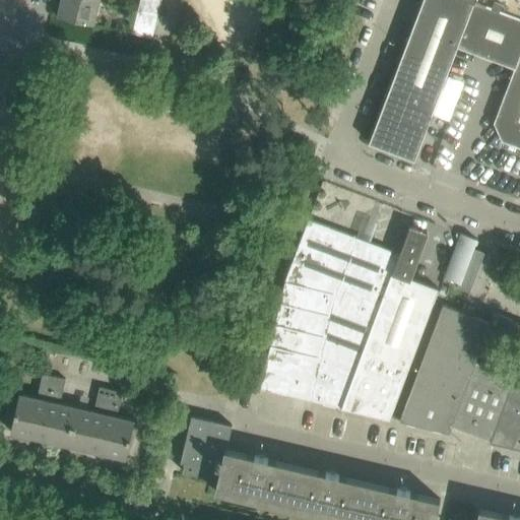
[(61,0),(58,15),(93,23),(99,1),(92,0),(61,0)]
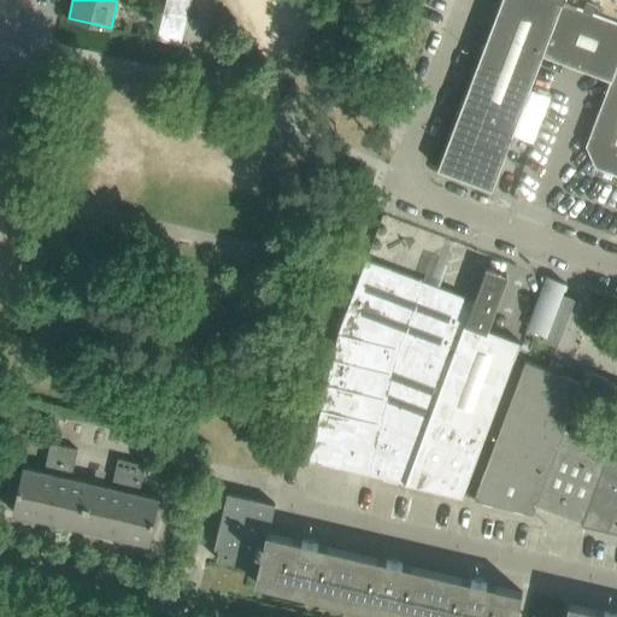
[(595,166),(616,174),(616,19),(564,0),(500,0),(498,11),(491,30),(438,169),(492,189),(542,54),(610,80),(586,145),(595,166)]
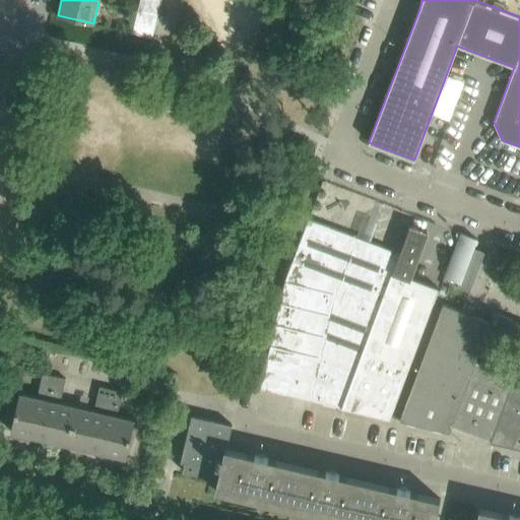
[(519,0),(475,0),(519,16),(519,0)]
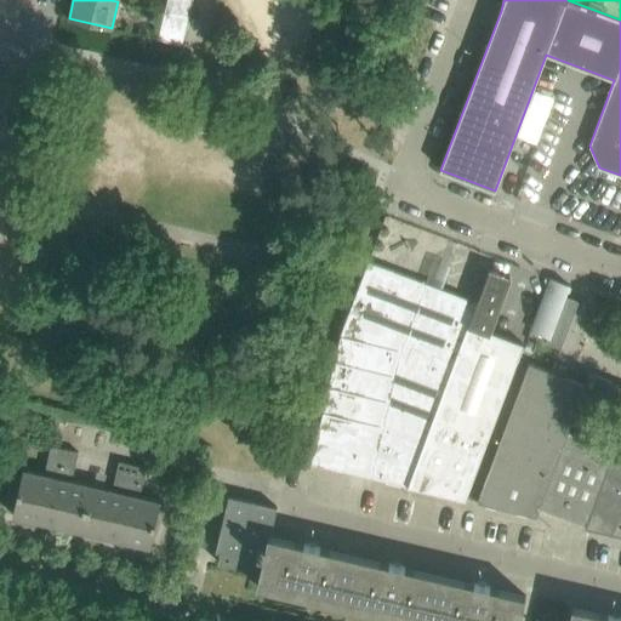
[(182,45),(188,18),(165,13),(159,39),(182,45)]
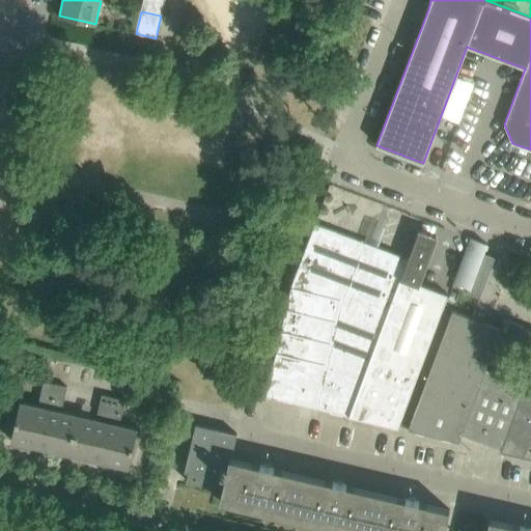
[(371,358),(407,262),(409,258),(315,223),(291,285),(266,396),(350,416),(371,358)]
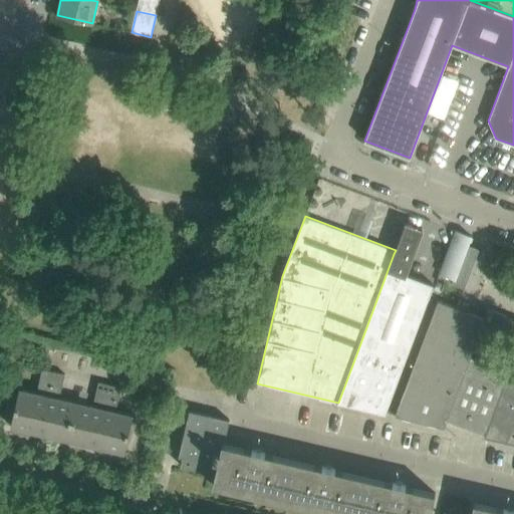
[(359,346),(338,403),(386,414),(434,284),(407,274),(424,229),(406,222),(396,250),(395,254),(359,346)]
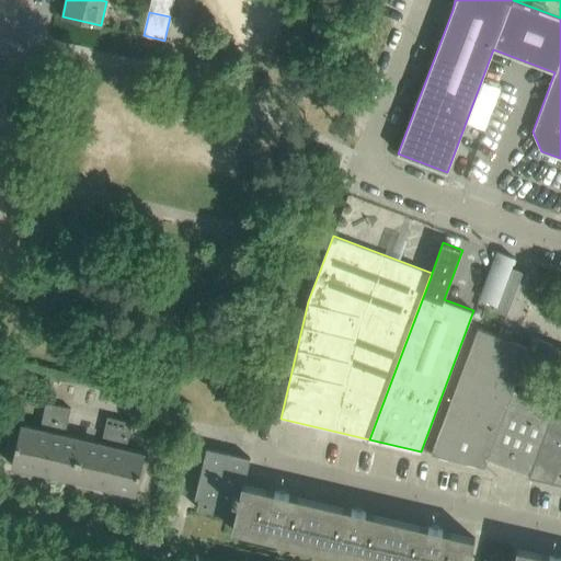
[(511,267),(515,258),(497,251),(480,298),(495,304),(492,309),(506,315),(523,272),(511,267)]
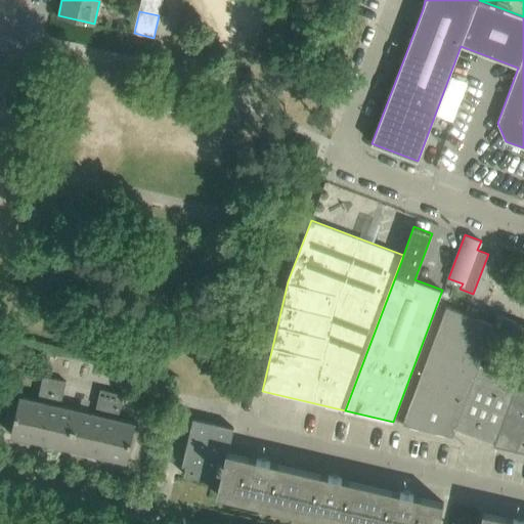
[(446,306),(402,424),(452,436),(455,428),(494,442),(519,377),(479,362),(491,329),(493,324),(476,317),(479,310),(468,306),(465,313),(446,306)]
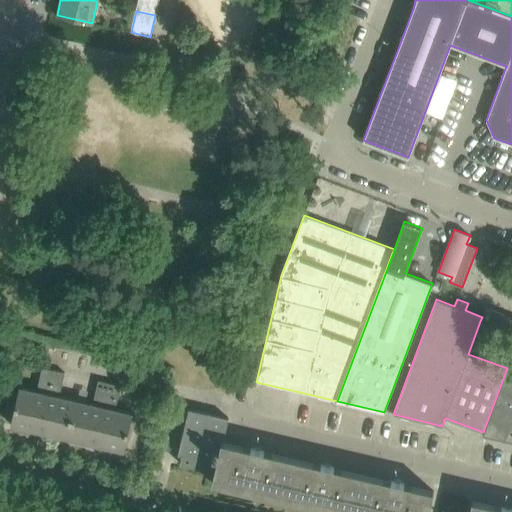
[(511,353),(507,368),(483,432),(481,435),(511,442),(511,353)]
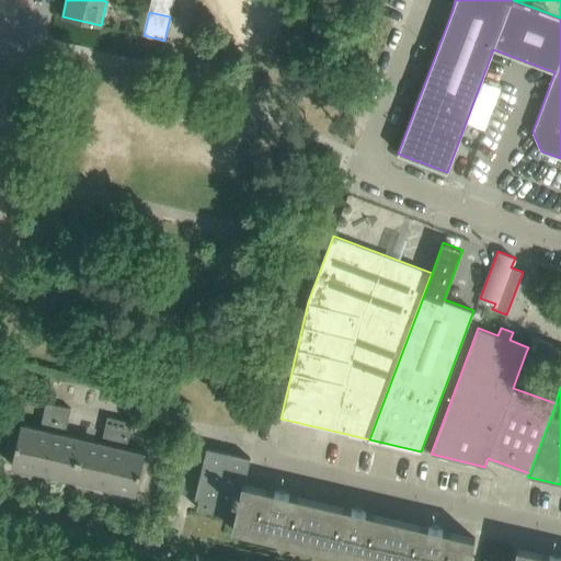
[(21,424),(11,465),(43,472),(53,474),(93,484),(103,487),(136,494),(145,453),(126,448),(132,422),(107,416),(102,443),(93,442),(83,439),(65,435),(70,408),(46,402),(41,428),(21,424)]
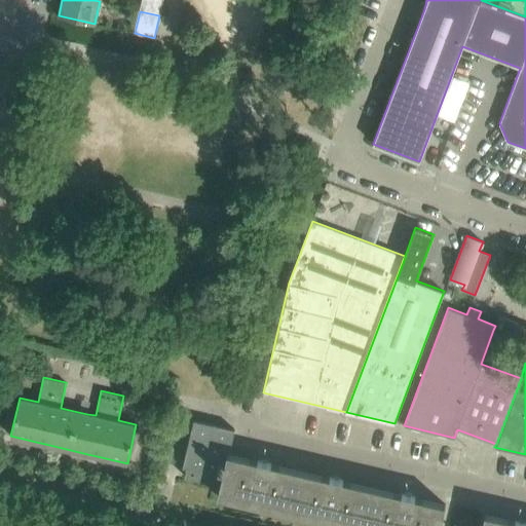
[(228,453),(231,441),(234,429),(194,419),(183,466),(187,467),(185,477),(220,485),(228,453)]
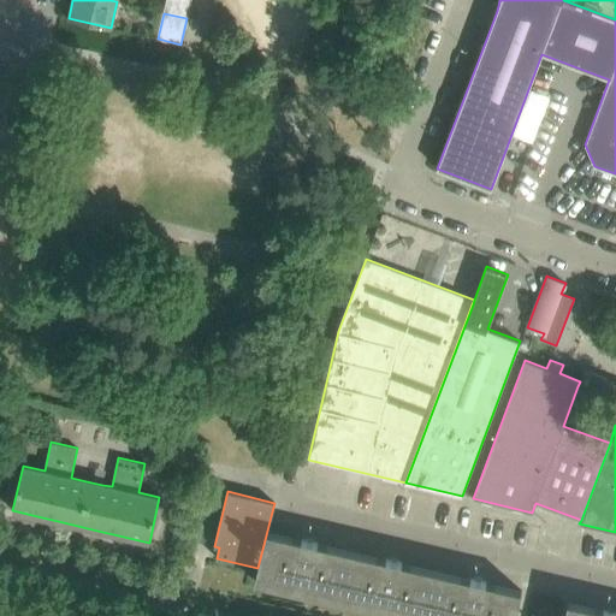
[(255,581),(339,600),(350,554),(317,546),(318,543),(302,539),(301,542),(268,534),(268,532),(267,531),(258,568),(255,581)]
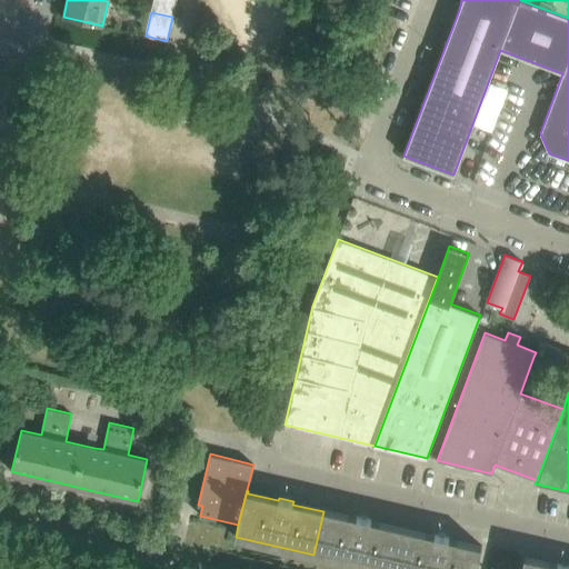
[(356,519),(323,511),(313,555),(375,568),(392,568),(402,530),(370,522),(371,519),(357,516),(356,519)]
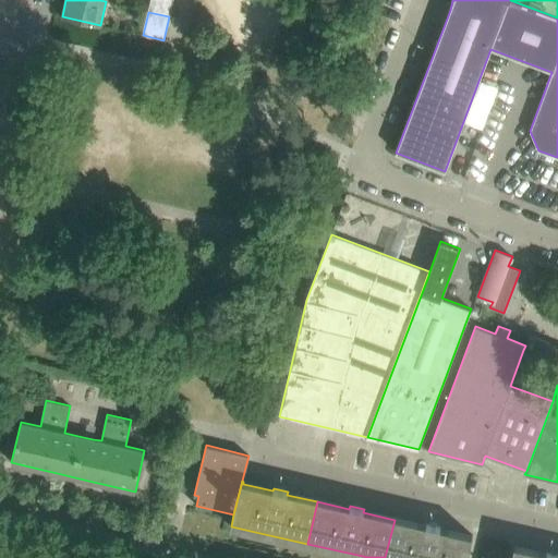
[(425,526),(395,520),(385,557),(465,557),(472,535),(470,534),(470,537),(439,530),(440,528),(426,524),(425,526)]
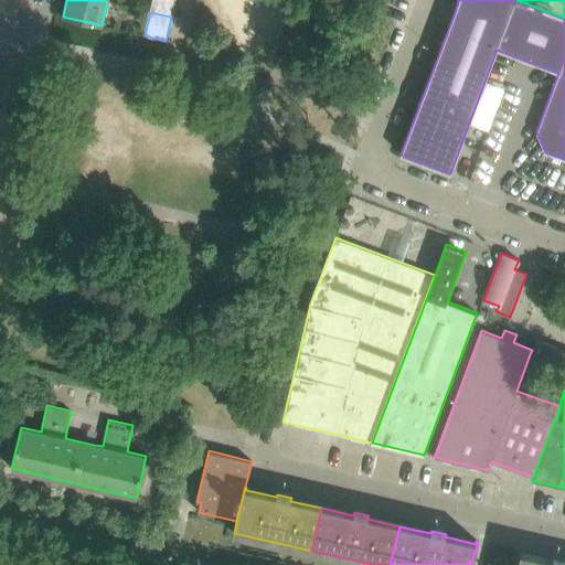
[(518,564),(564,564),(564,562),(553,560),(552,562),(522,555),(522,552),(521,552),(518,564)]
